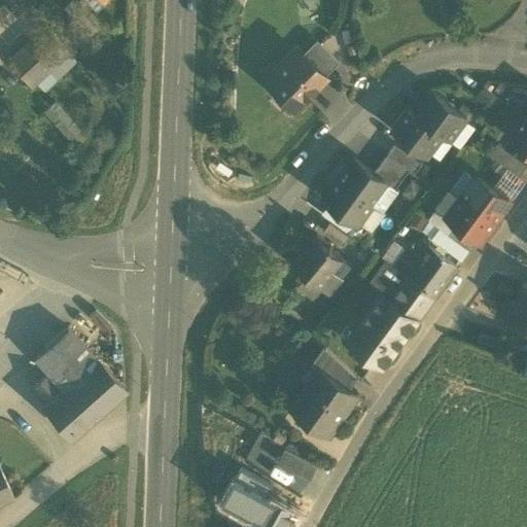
[(13,66),(30,84),(35,80),(68,50),(45,26),(7,60),(13,66)]
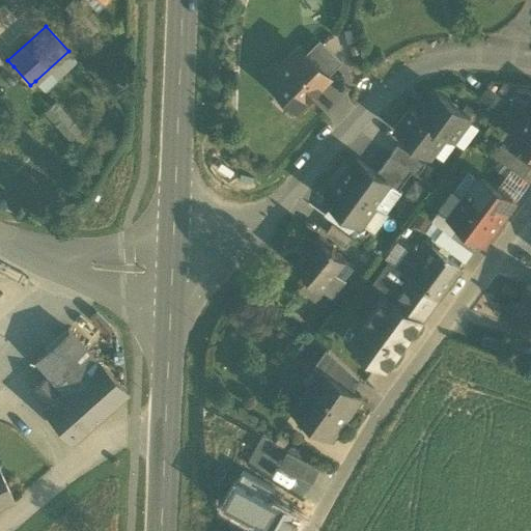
[(307,57),(326,76),(340,60),(322,42),(307,57)]
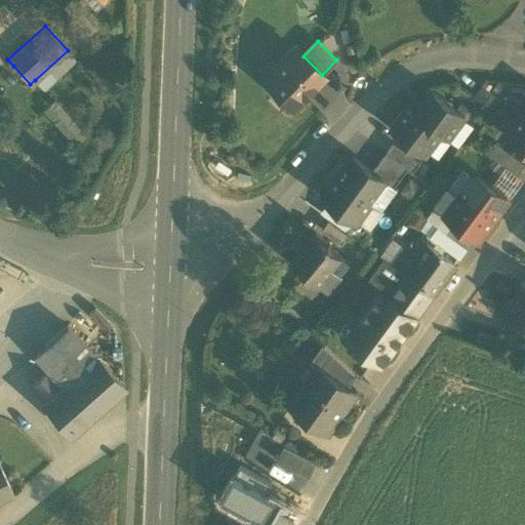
[(270,84),(292,107),(323,76),(322,75),(304,56),(296,49),(277,69),(281,73),(270,84)]
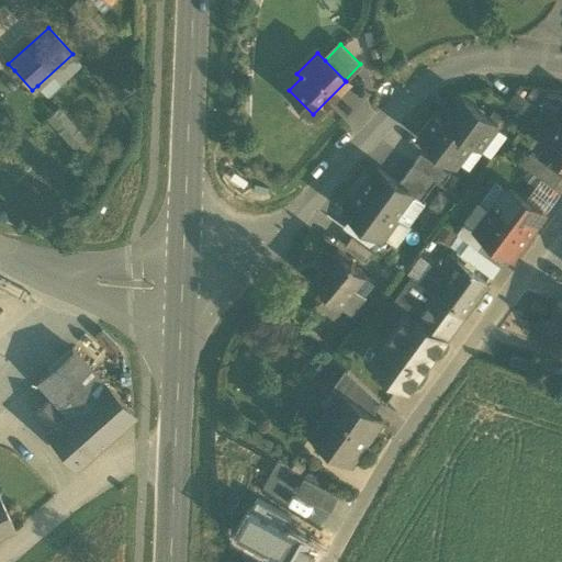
[(81,64),(72,54),(37,86),(46,96),(81,64)]
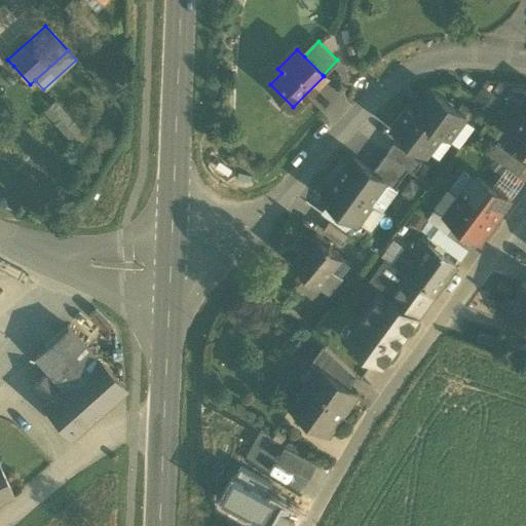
[(476,96),(495,110),(502,101),(483,86),(476,96)]
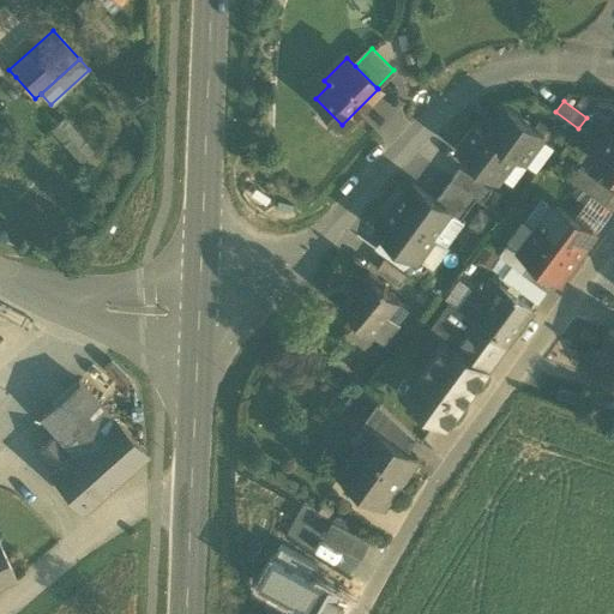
[(503,108),(483,133),(516,157),(516,158),(523,164),(524,163),(541,139),(543,138),(503,108)]
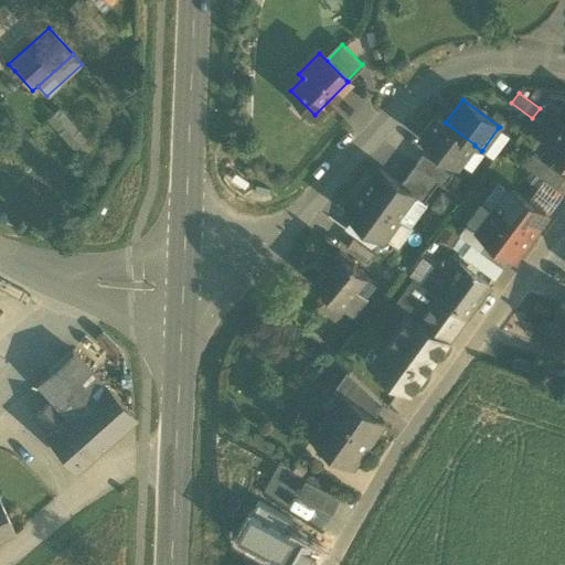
[(72,144),(83,134),(60,107),(49,116),(72,144)]
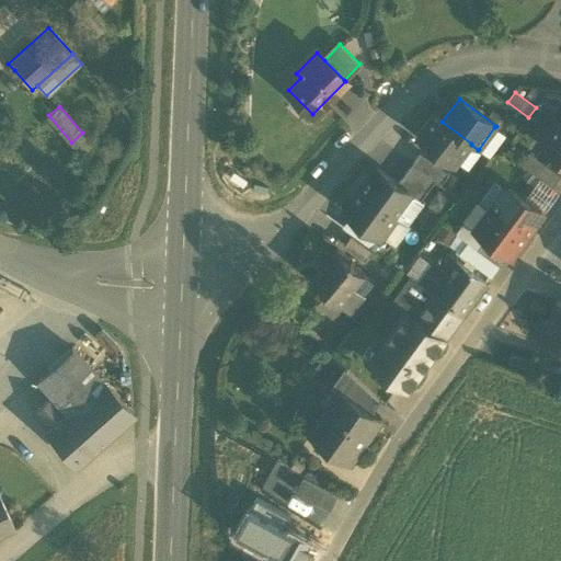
[(458,162),(471,145),(471,144),(442,122),(434,116),(418,138),(455,165),(458,162)]
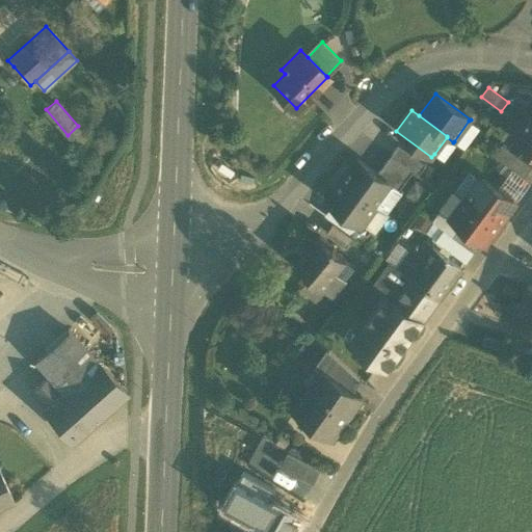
[(531,152),(531,118),(529,117),(513,138),(531,152)]
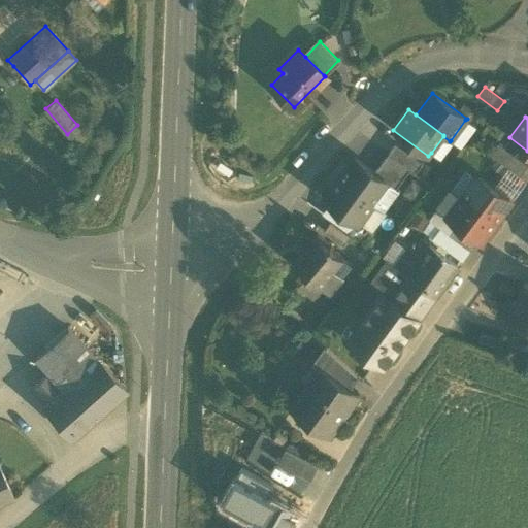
[(451,140),(460,149),(475,127),(465,120),(451,140)]
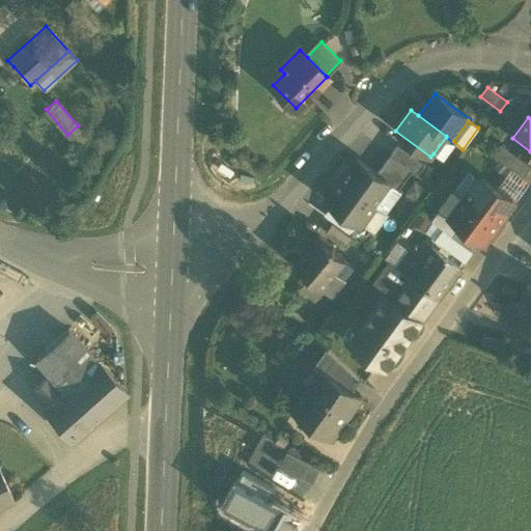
[(452,142),(446,137),(434,154),(443,161),(455,144),(452,142)]
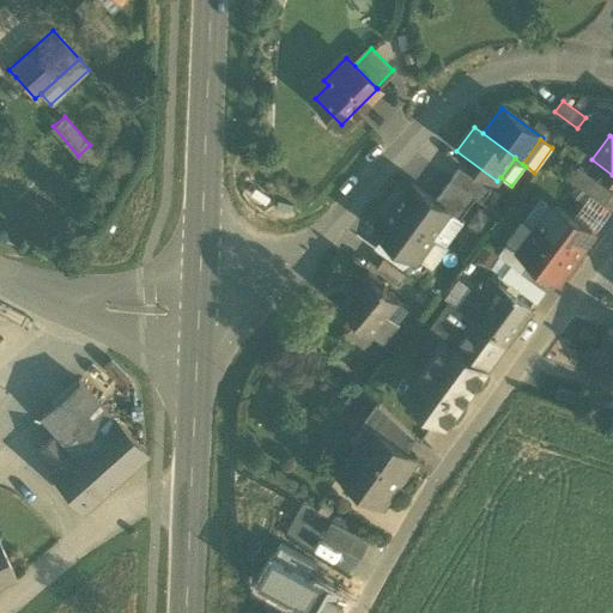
[(589,194),(604,204),(612,192),(578,165),(569,178),(589,194)]
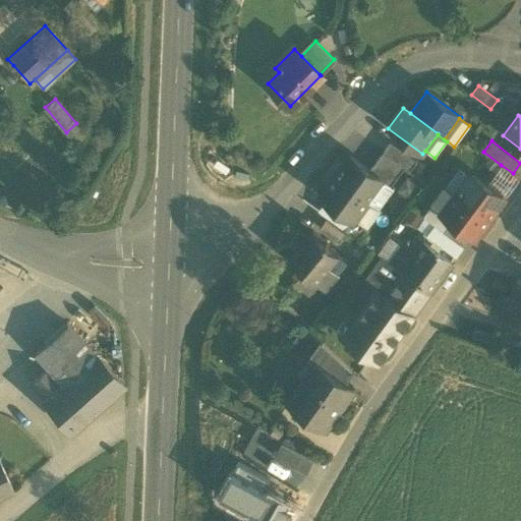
[(391,142),(383,153),(404,168),(409,172),(417,162),(391,142)]
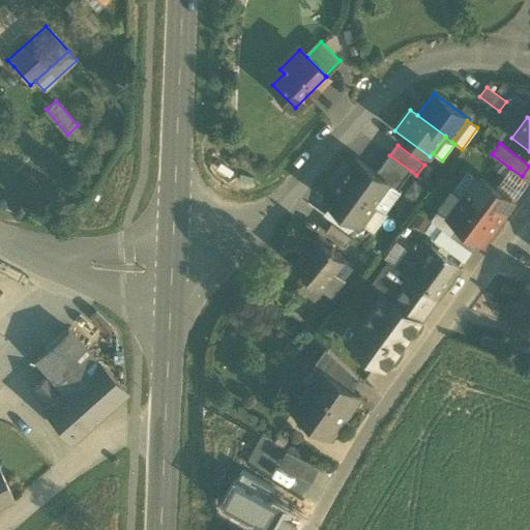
[(398,189),(411,171),(389,155),(376,174),(390,184),(398,189)]
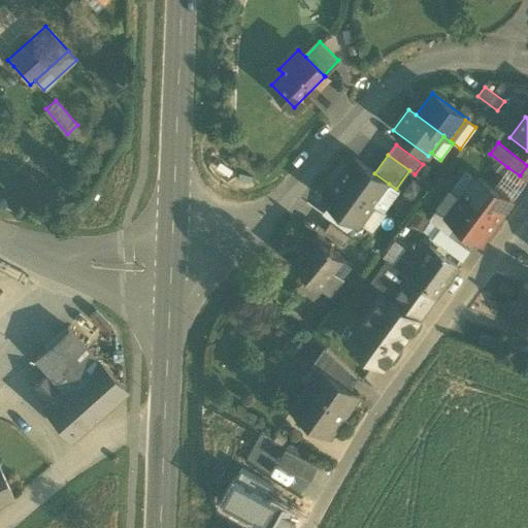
[(354,158),(338,178),(373,204),(384,211),(399,192),(396,189),(389,184),(374,173),(354,158)]
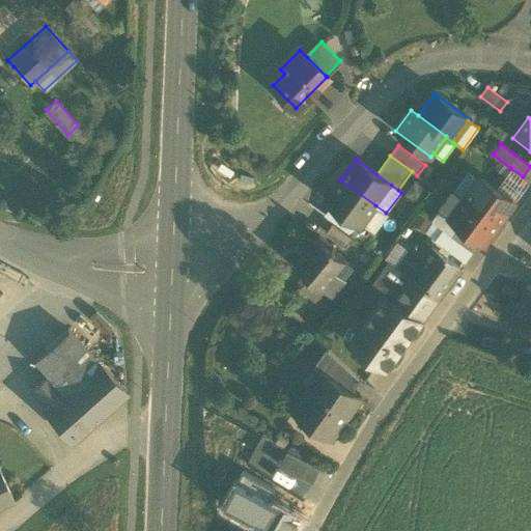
[(496,189),(514,202),(529,182),(523,176),(510,168),(496,189)]
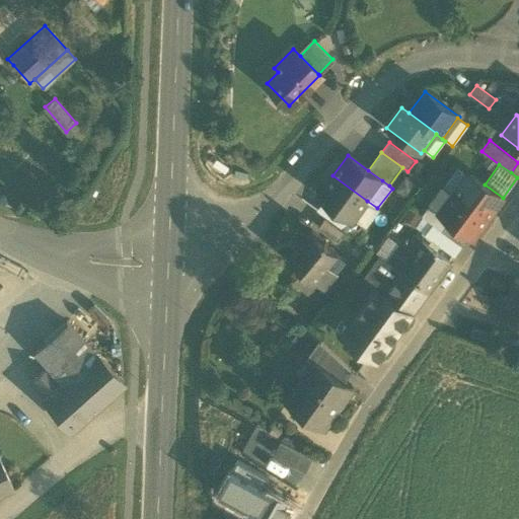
[(443,186),(453,193),(488,218),(503,198),(485,184),(468,172),(467,174),(457,167),(443,186)]
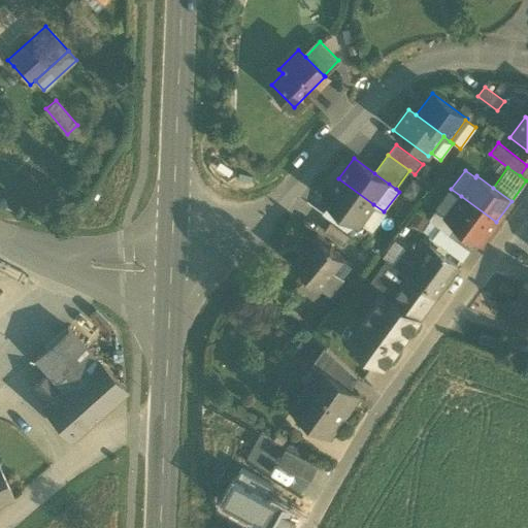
[(360,223),(373,204),(338,178),(324,199),(330,204),(359,225),(360,223)]
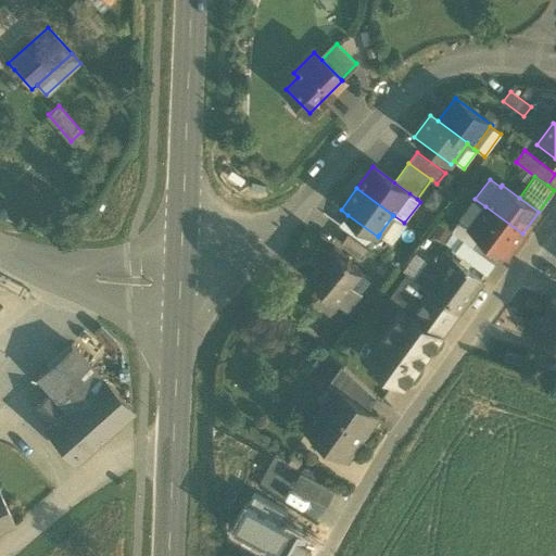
[(447,200),(433,189),(424,203),(437,214),(447,200)]
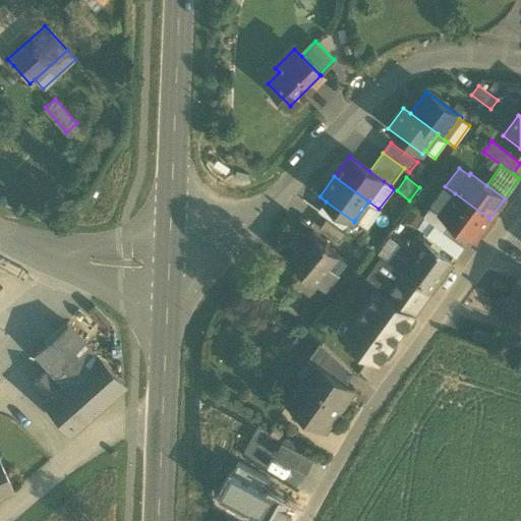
[(445,186),(431,206),(441,213),(455,193),(445,186)]
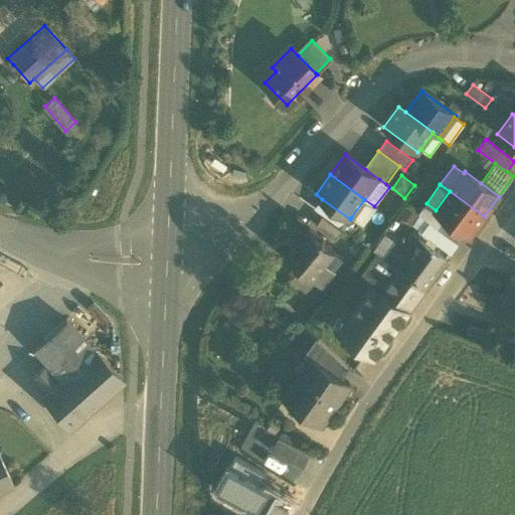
[(469,236),(484,216),(450,191),(436,210),(436,211),(447,219),(466,233),(469,236)]
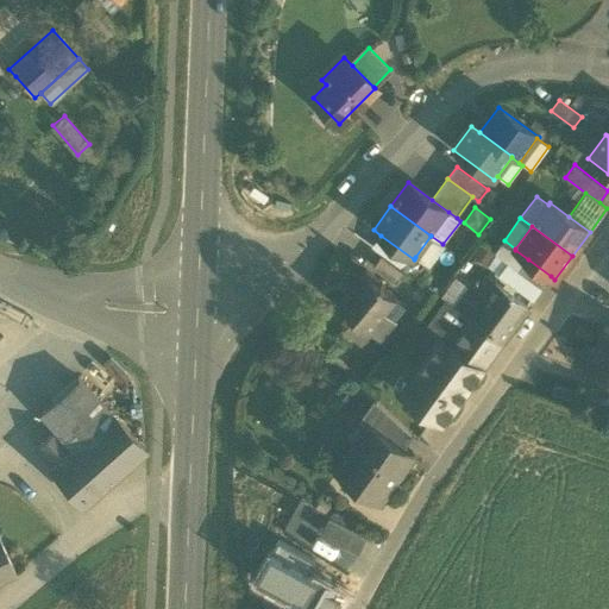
[(405,270),(414,259),(381,236),(371,246),(405,270)]
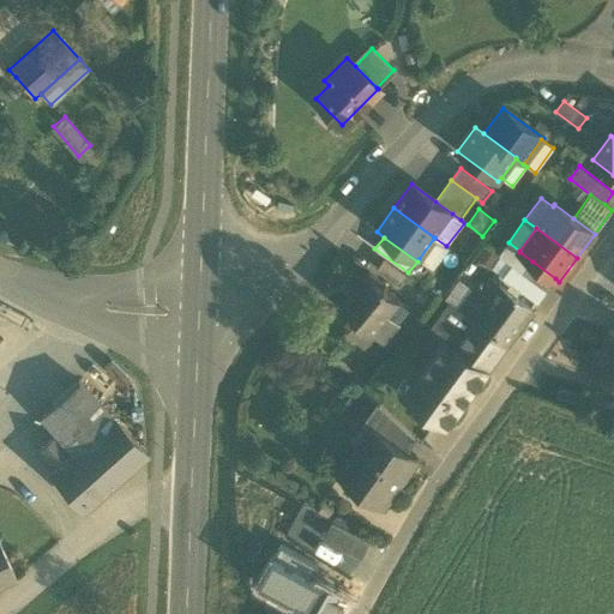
[(434,238),(419,259),(434,271),(450,248),(446,246),(434,238)]
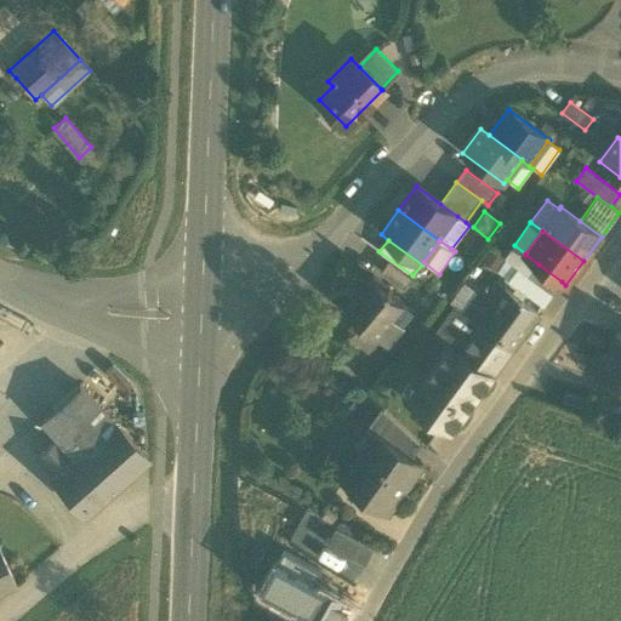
[(507,260),(518,267),(530,277),(539,265),(525,255),(525,254),(514,245),(505,257),(507,260)]
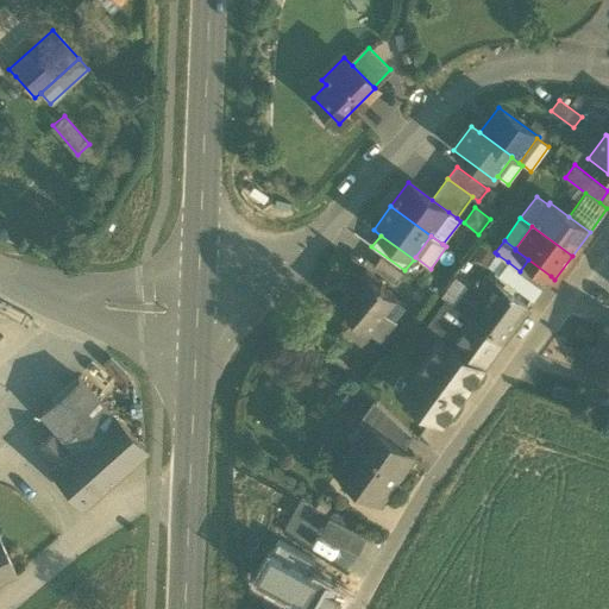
[(497,255),(495,252),(481,242),(470,255),(487,268),(497,255)]
